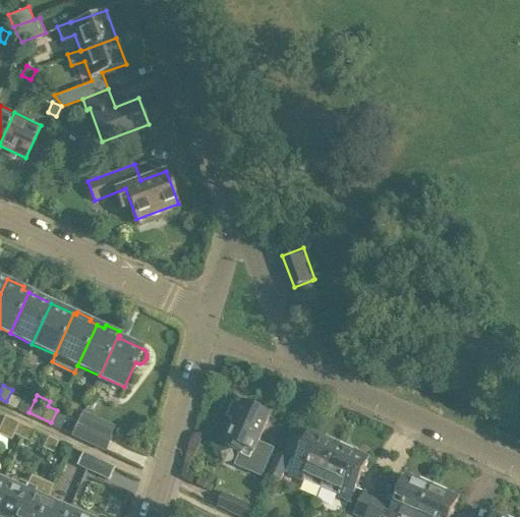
[(19,407),(29,412),(35,400),(25,396),(19,407)]
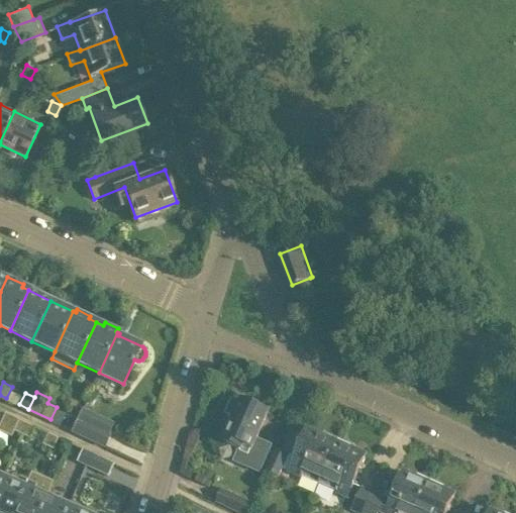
[(277,447),(270,444),(270,443),(258,437),(270,411),(243,399),(241,403),(234,400),(228,414),(235,417),(225,440),(243,448),(243,446),(251,450),(250,451),(271,460),(277,447)]
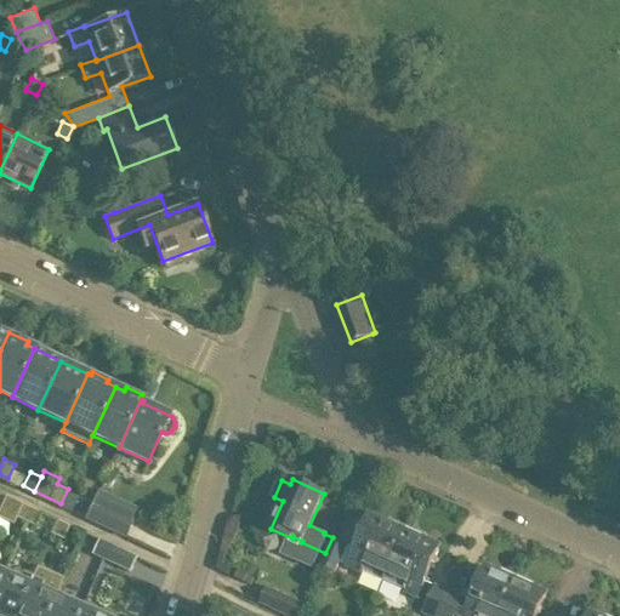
[(78,494),(68,489),(61,503),(72,508),(78,494)]
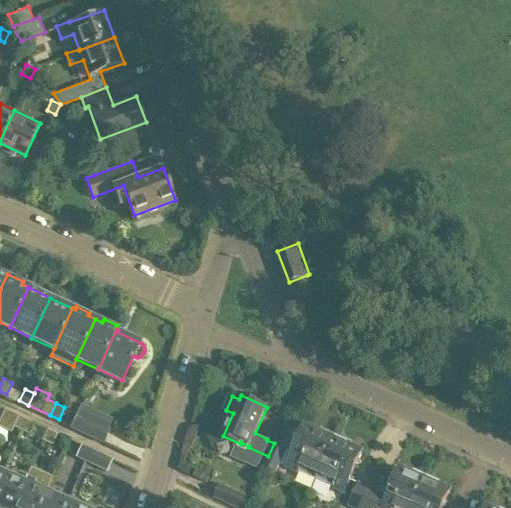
[(111,416),(81,403),(70,426),(100,440),(111,416)]
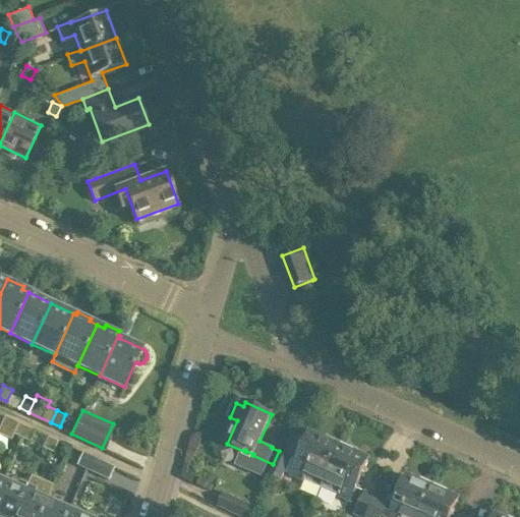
[(15,431),(22,435),(27,424),(5,414),(0,424),(0,432),(12,438),(15,431)]
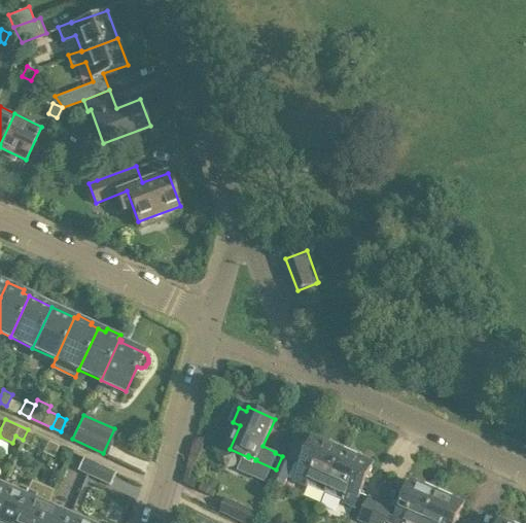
[(28,429),(23,440),(31,443),(36,433),(28,429)]
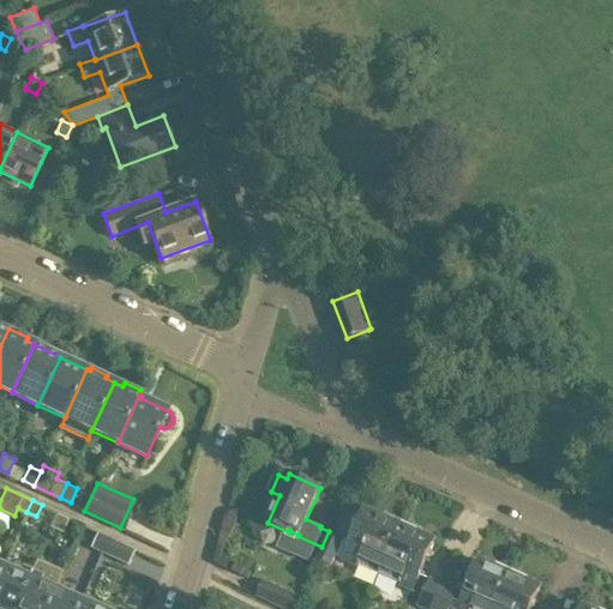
[(346,556),(380,572),(404,520),(388,512),(385,517),(367,508),(346,556)]
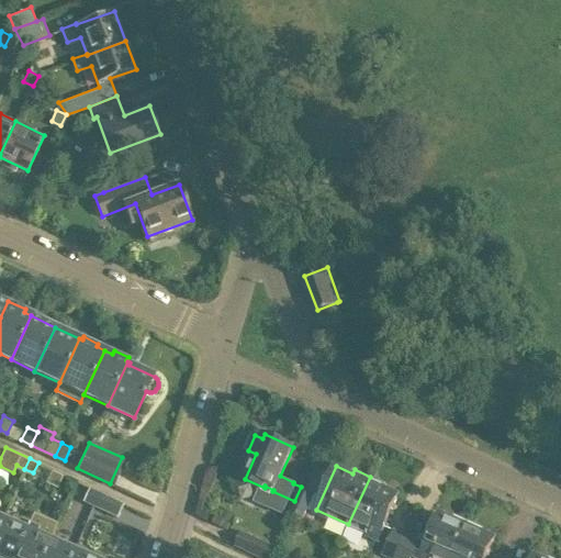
[(63,473),(53,469),(47,480),(57,484),(63,473)]
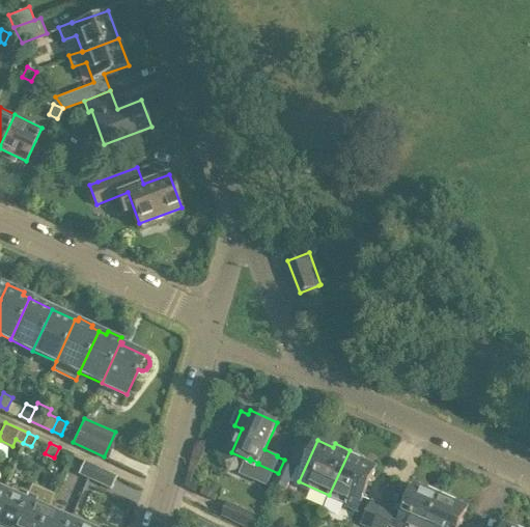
[(362,455),(350,450),(329,495),(358,508),(377,466),(360,459),(362,455)]
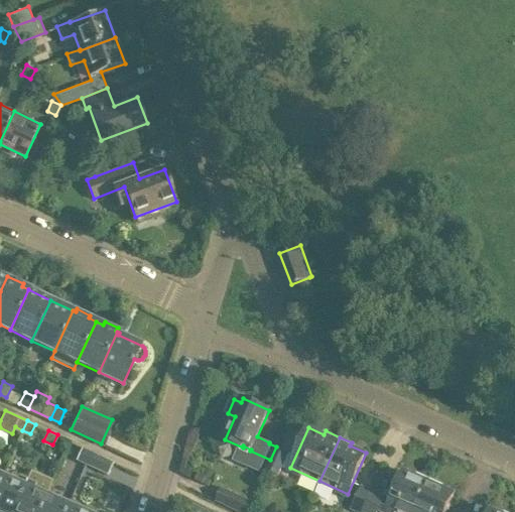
[(88,462),(93,451),(84,446),(78,458),(88,462)]
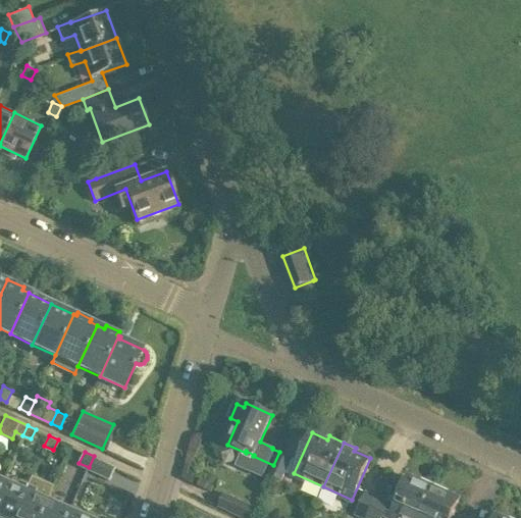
[(293,457),(279,452),(273,465),(269,473),(282,479),(293,457)]
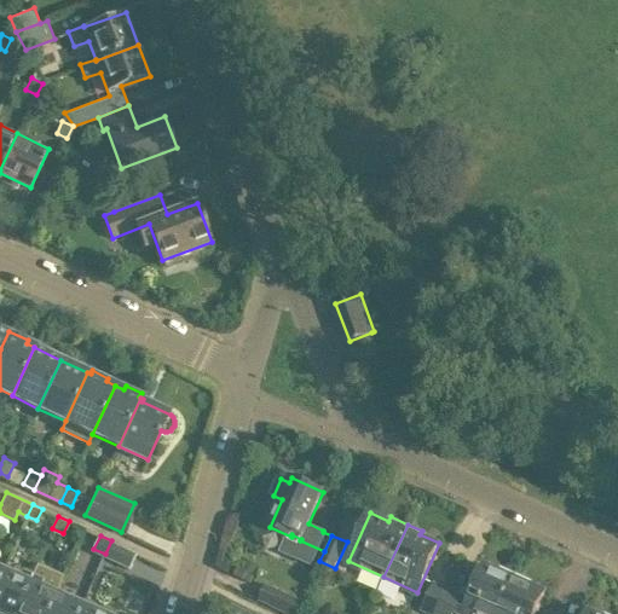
[(111,540),(105,554),(130,566),(136,551),(111,540)]
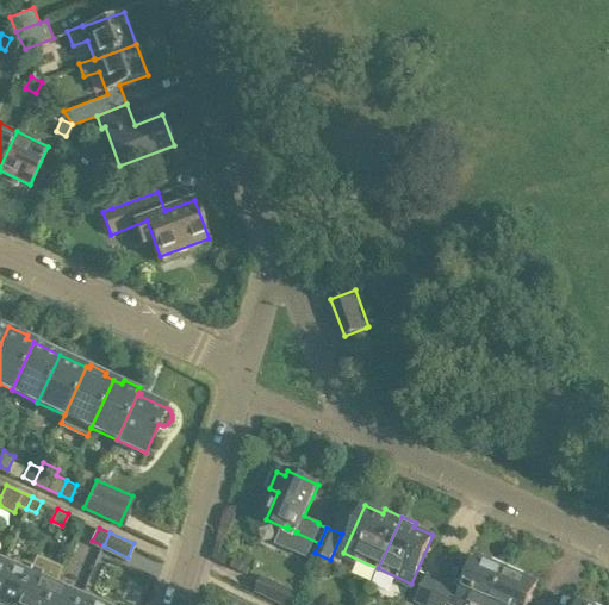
[(38,554),(32,566),(31,568),(14,604),(47,604),(57,580),(64,566),(38,554)]
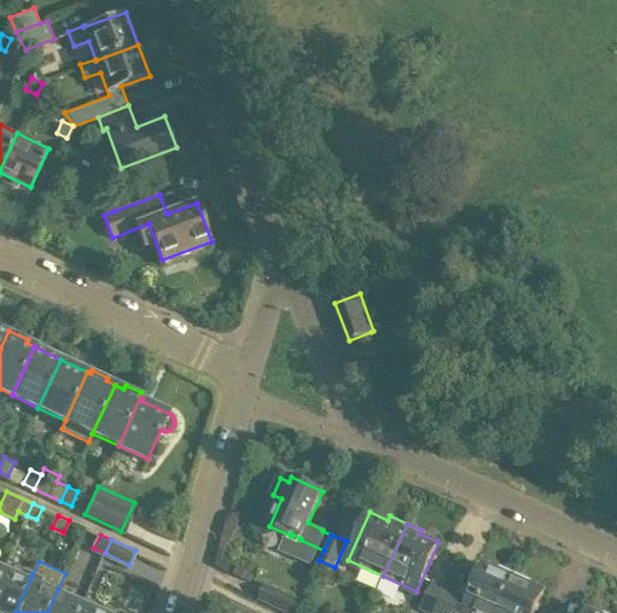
[(450,612),(454,607),(467,612),(498,612),(517,572),(501,565),(499,570),(484,562),(472,589),(463,584),(459,591),(448,587),(436,612),(450,612)]
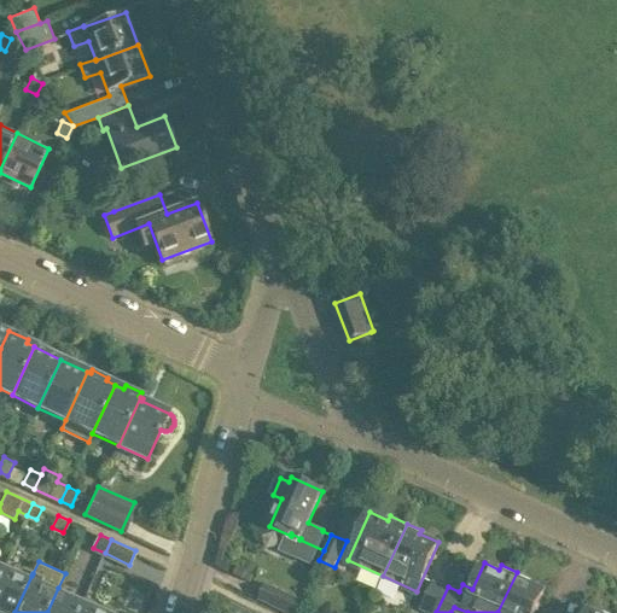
[(5,565),(0,576),(0,611),(5,612),(15,612),(31,576),(33,573),(15,565),(13,568),(5,565)]
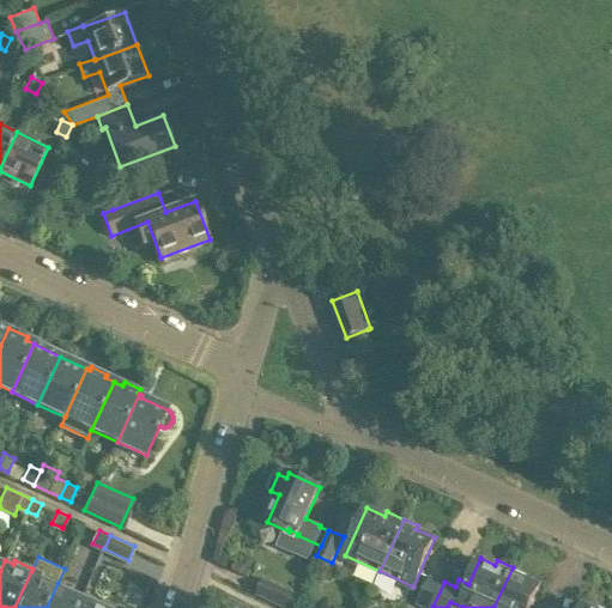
[(527,573),(513,567),(494,607),(529,607),(540,584),(525,578),(527,573)]
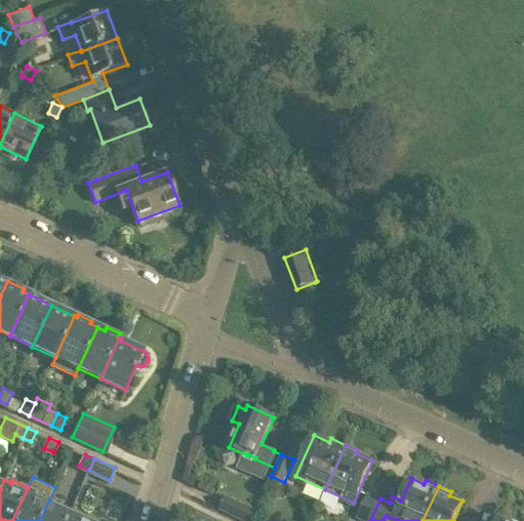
[(226,493),(225,494),(219,507),(250,520),(251,520),(257,509),(226,493)]
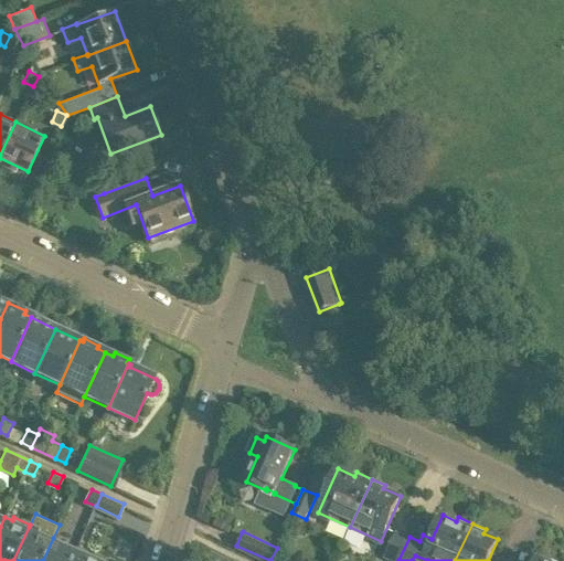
[(386,556),(398,560),(410,537),(397,531),(386,556)]
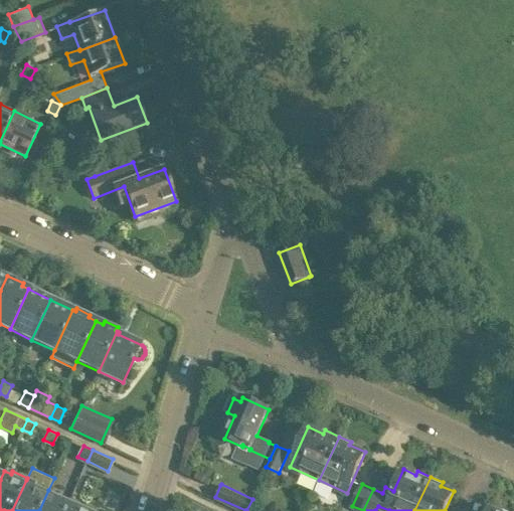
[(64,510),(70,500),(48,490),(39,510),(64,510)]
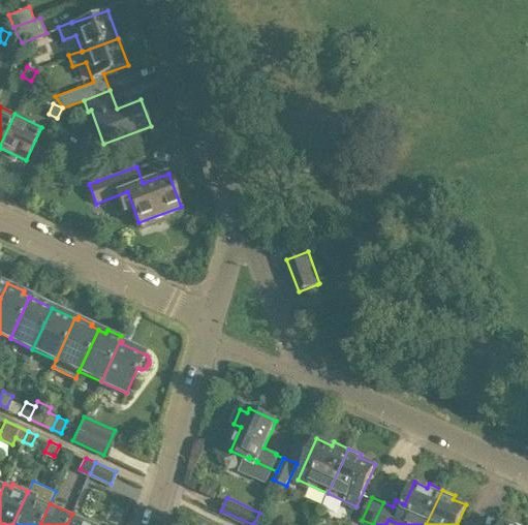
[(98,524),(72,514),(66,524),(98,524)]
